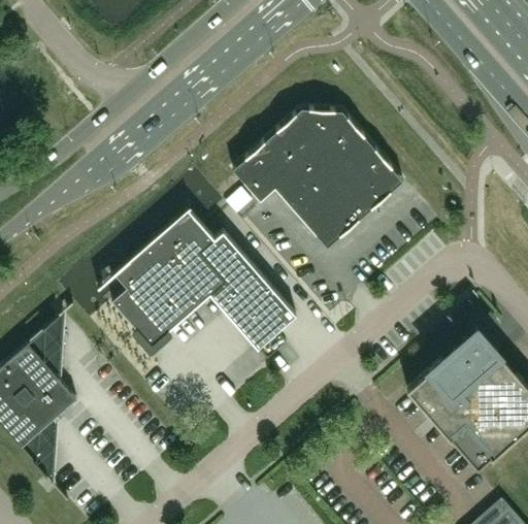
[(327,248),(358,221),(403,182),(342,111),(301,109),(232,170),(260,201),(274,189),(327,248)]
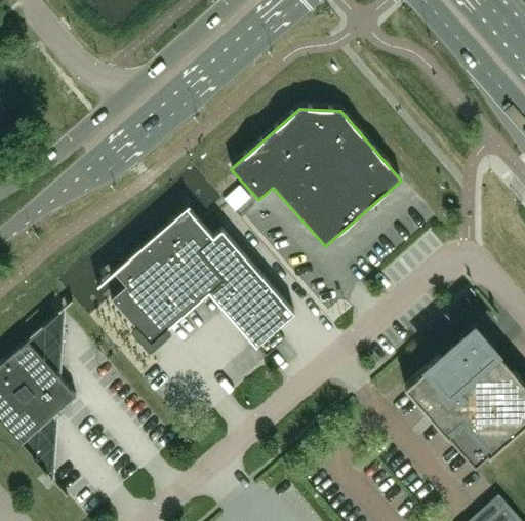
[(114,273),(126,287),(111,299),(143,336),(157,323),(165,332),(208,294),(255,349),(294,315),(221,231),(213,238),(188,208),(189,207),(189,206),(110,275),(111,276),(114,273)]
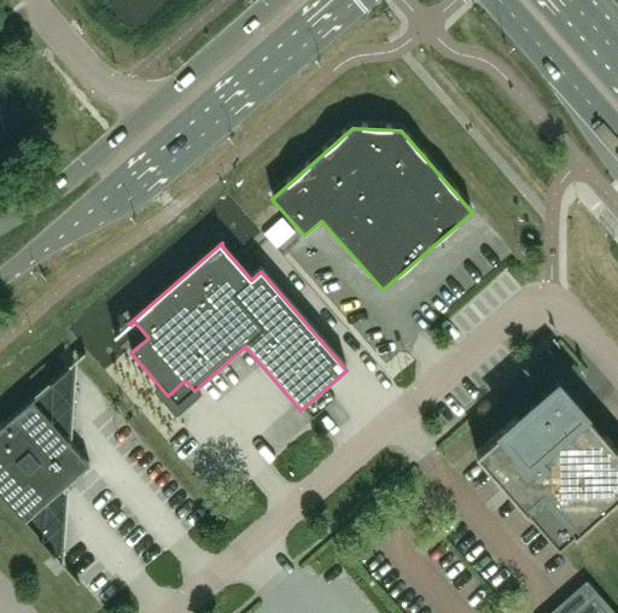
[(0,430),(0,497),(79,587),(80,587),(62,566),(68,486),(87,470),(89,467),(88,465),(87,466),(70,445),(76,366),(86,357),(85,356),(0,430)]
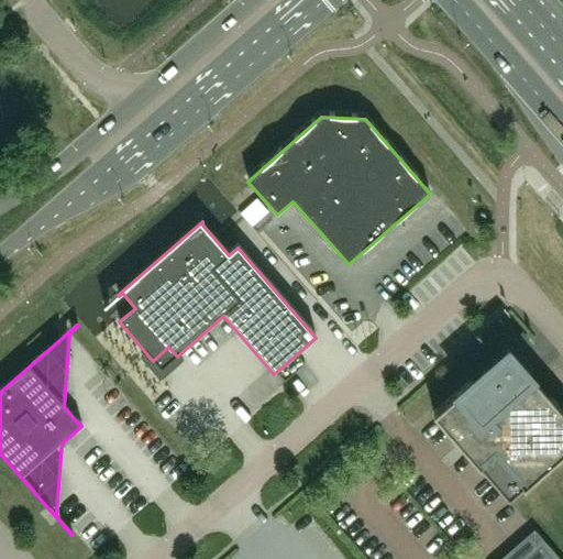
[(472,382),(433,416),(509,502),(562,455),(562,414),(550,398),(508,351),(472,382)]
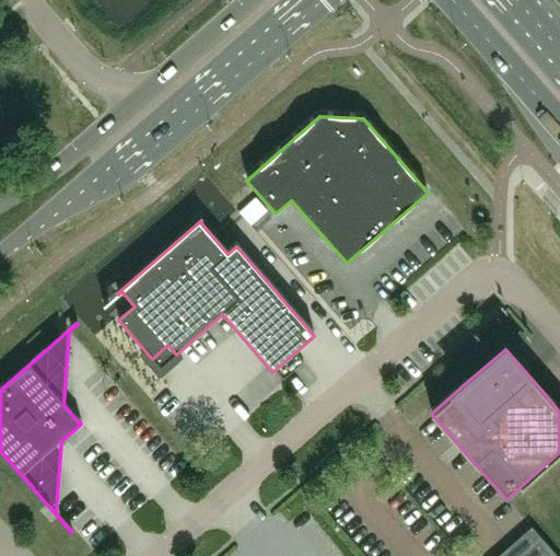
[(548,555),(532,536),(531,537),(538,545),(526,555),(548,555)]
